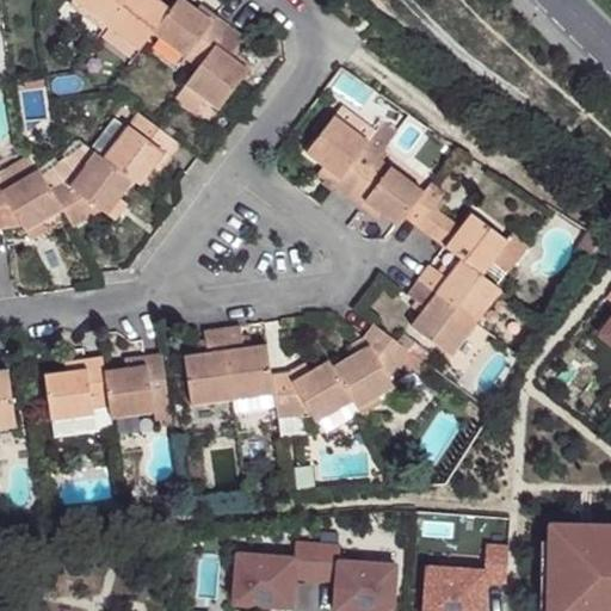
[(103,30),(106,25),(73,0),(69,5),(103,30)]
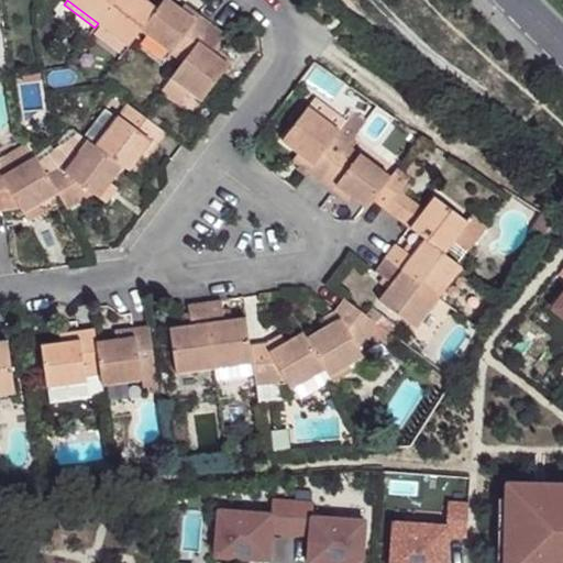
[(67,0),(98,23),(116,0),(67,0)]
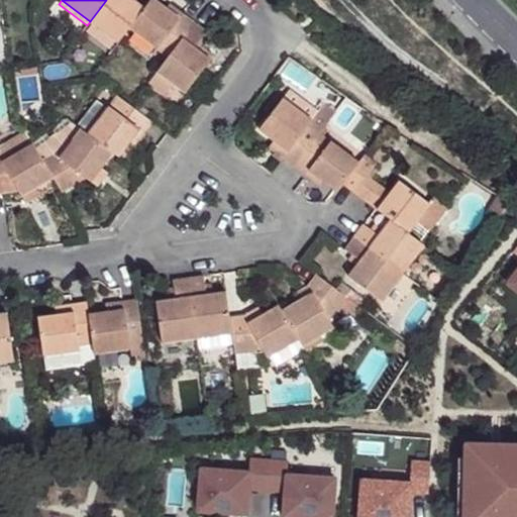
[(106,0),(90,21),(118,42),(129,28),(143,9),(133,1),(130,0),(106,0)]
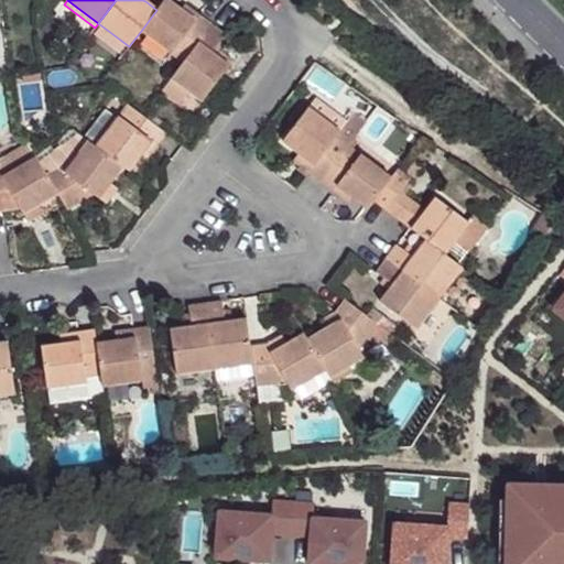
[(183,63),(212,26),(198,17),(195,20),(182,10),(169,0),(164,0),(156,10),(141,31),(183,63)]
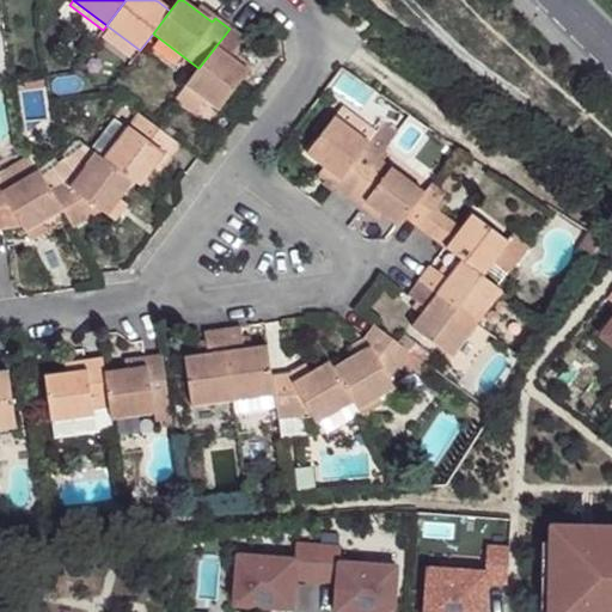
[(197,11),(212,22),(215,18),(200,6),(197,11)]
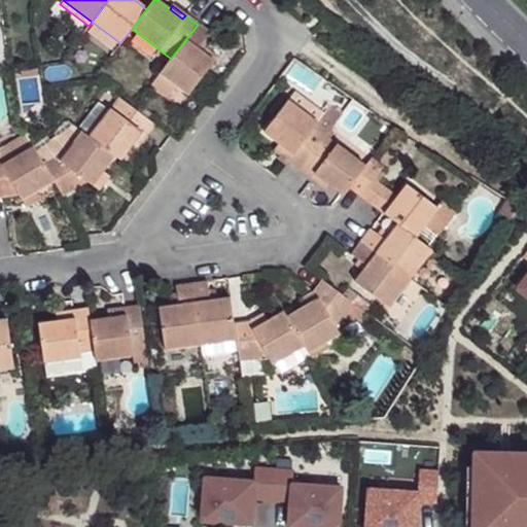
[(209,33),(198,25),(171,59),(161,73),(176,85),(189,96),(215,61),(204,53),(199,48),(204,40),(209,33)]
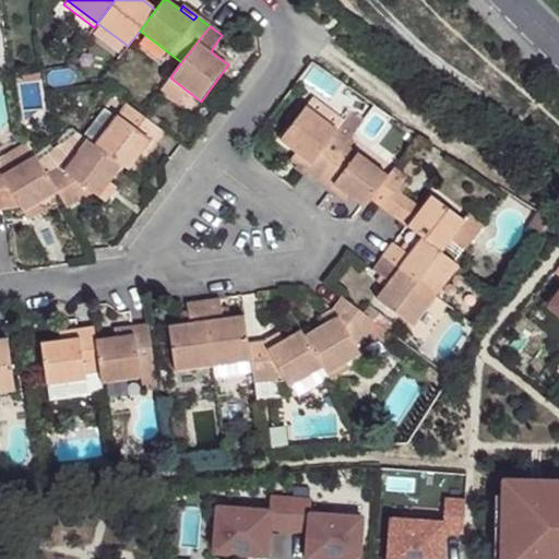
[(216,43),(211,51),(216,56),(223,47),(216,43)]
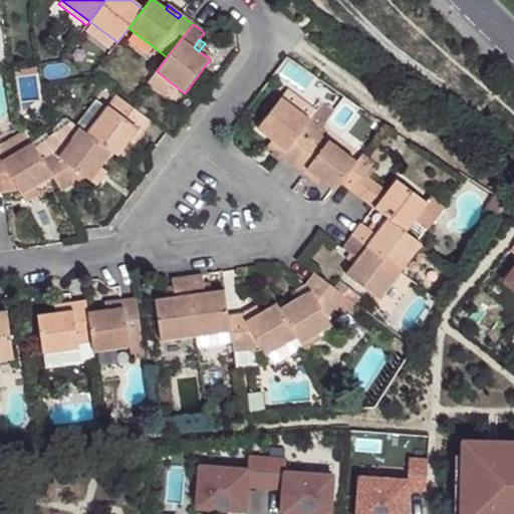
[(21,76),(37,74),(36,66),(20,68),(21,76)]
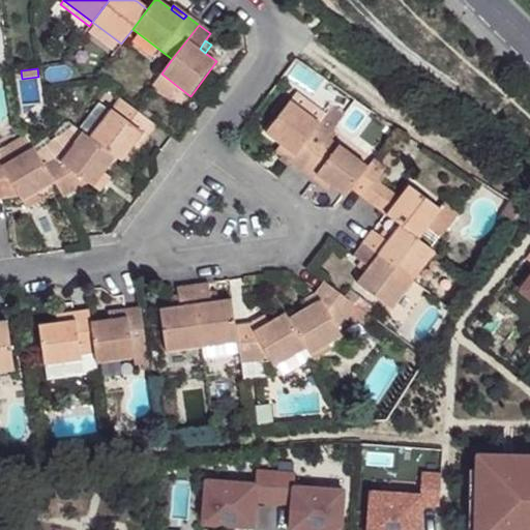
[(177,86),(162,74),(152,85),(169,97),(177,86)]
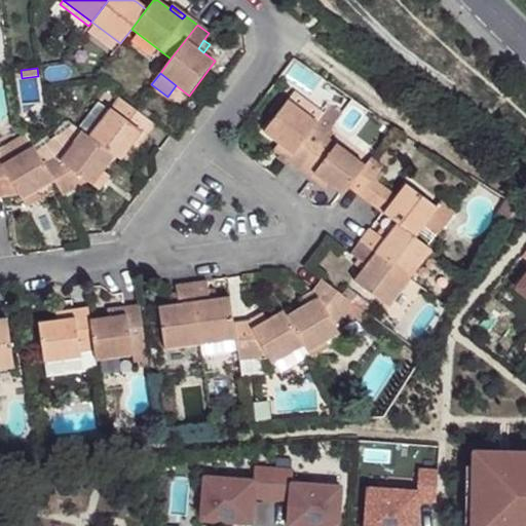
[(295,90),(288,101),(303,113),(311,103),(295,90)]
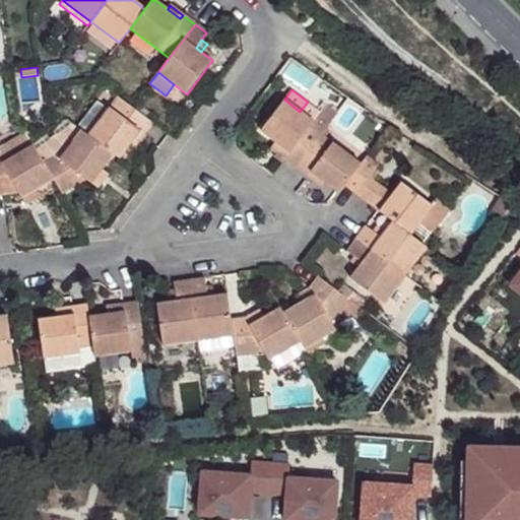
[(143,134),(152,123),(118,96),(109,110),(98,101),(77,127),(114,154),(119,158),(130,144),(139,131),(143,134)]
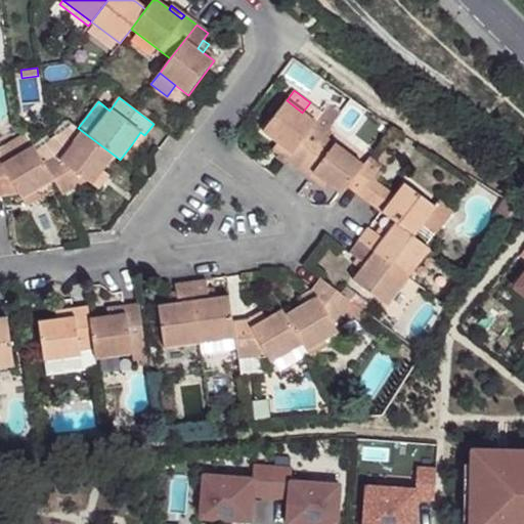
[(279,156),(298,170),(329,130),(340,115),(328,105),(315,122),(302,113),(287,100),(263,131),(278,142),(286,148),(279,156)]
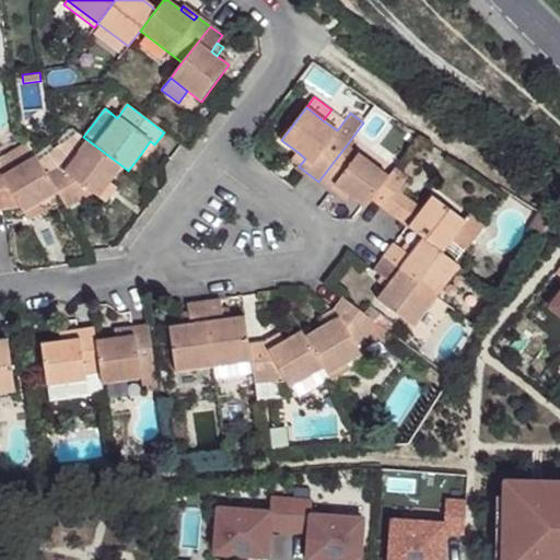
[(111,183),(123,166),(83,137),(78,133),(38,161),(58,194),(67,210),(94,194),(98,198),(111,183)]
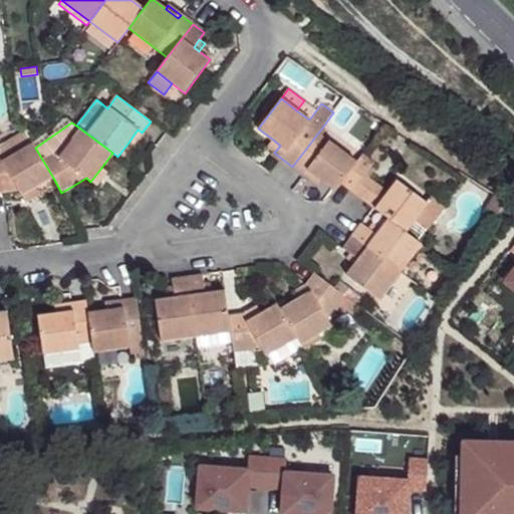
[(322,127),(292,167),(304,175),(308,171),(320,180),(334,191),(340,184),(356,162),(321,136),(325,131),(322,127)]
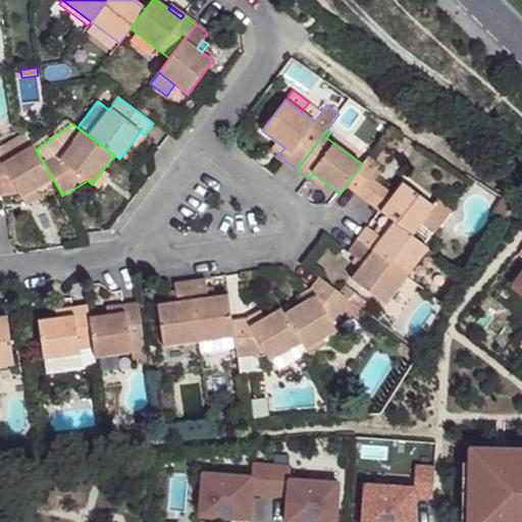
[(144,135),(140,132),(131,145),(135,148),(144,135)]
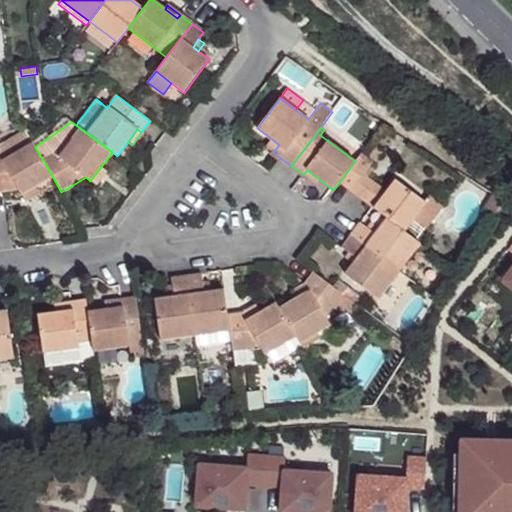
[(0,155),(3,160),(32,142),(25,130),(0,144),(0,155)]
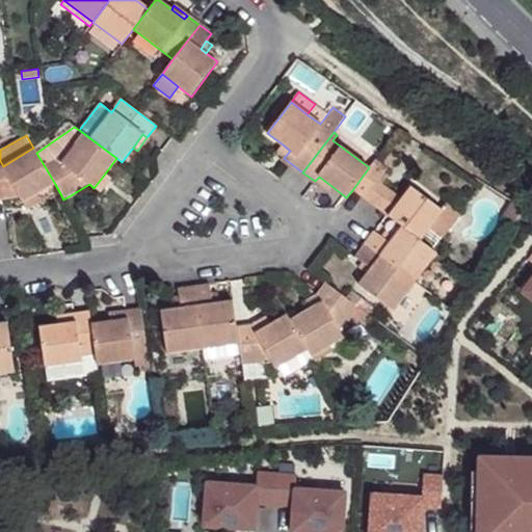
[(284,158),(290,151),(283,144),(276,152),(284,158)]
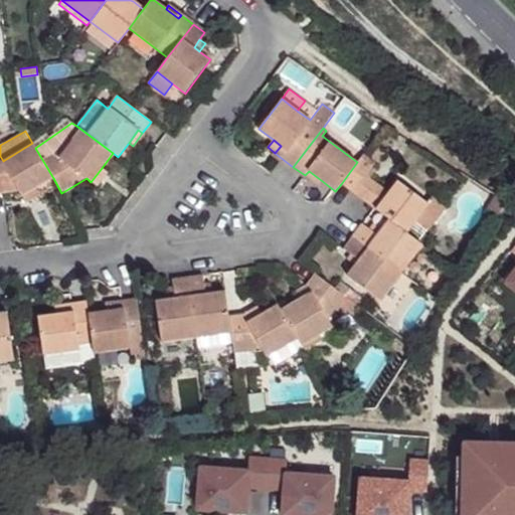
[(36,188),(53,178),(35,148),(32,143),(3,161),(0,156),(0,192),(18,190),(22,196),(36,188)]
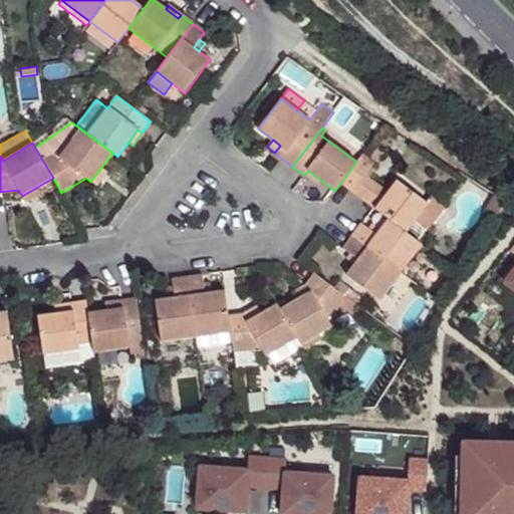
[(378,148),(369,157),(376,163),(384,154),(378,148)]
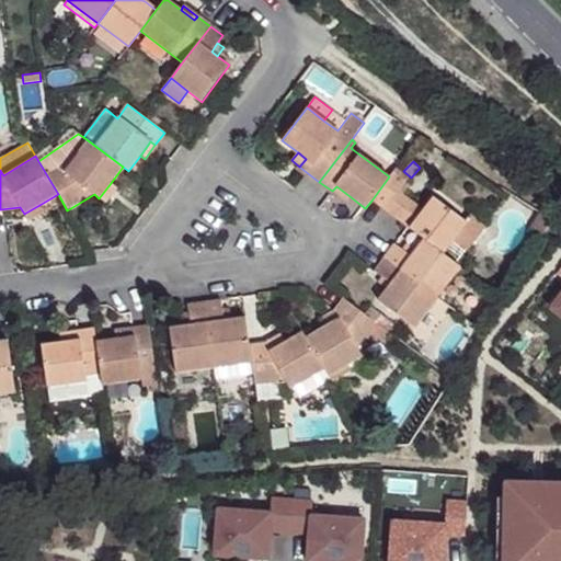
[(389,176),(371,201),(385,210),(405,182),(408,179),(396,169),(389,176)]
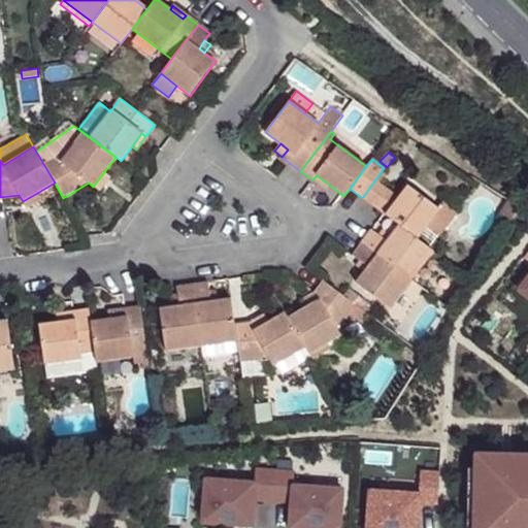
[(382,171),(362,198),(385,216),(399,197),(380,182),(385,174),(382,171)]
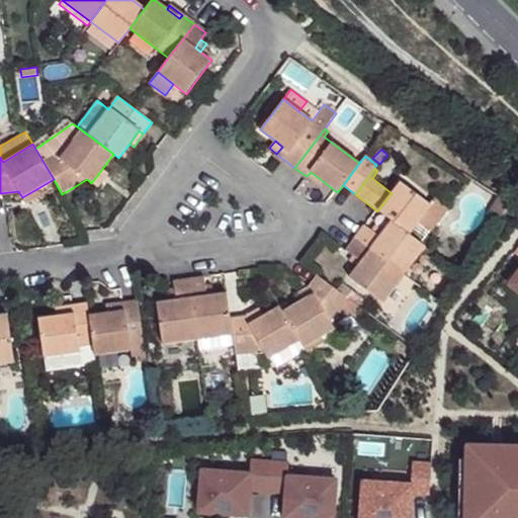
[(102,169),(91,183),(98,188),(108,174),(102,169)]
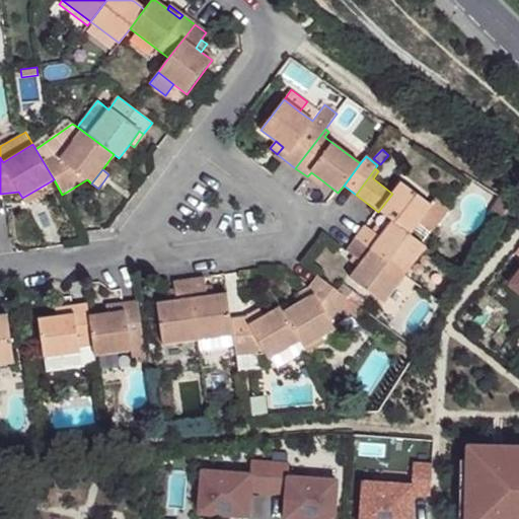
[(323,181),(311,172),(307,176),(320,187),(323,181)]
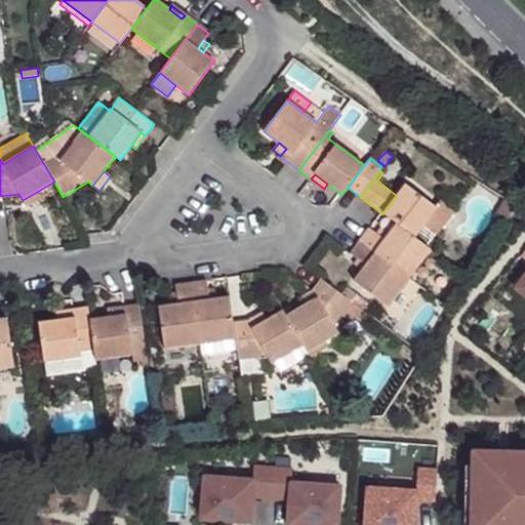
[(397,196),(382,214),(396,225),(414,238),(436,208),(435,207),(405,185),(397,196)]
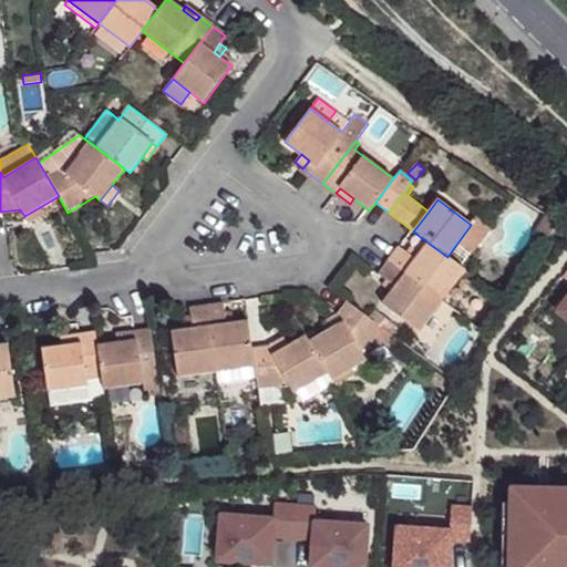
[(40,207),(24,216),(29,223),(44,214),(40,207)]
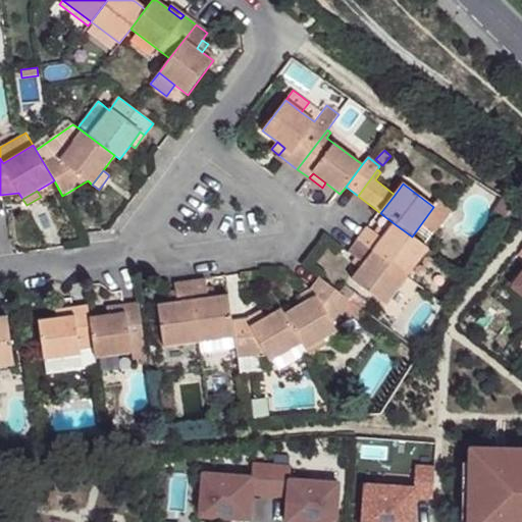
[(494,217),(502,222),(512,205),(501,198),(492,212),(494,217)]
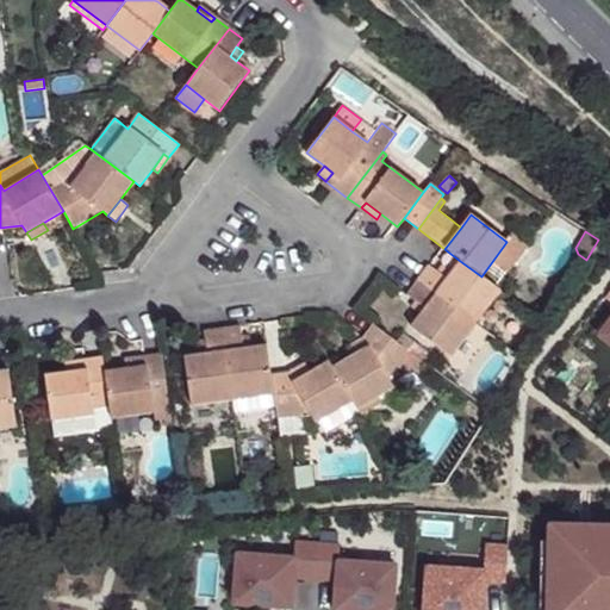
[(505,241),(506,242),(493,261),(508,272),(527,246),(510,234),(505,241)]
